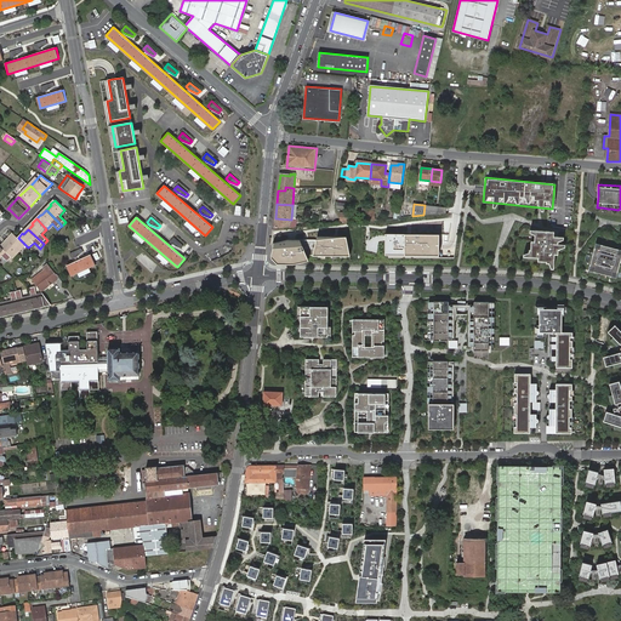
[(553,232),(535,231),(529,229),(529,233),(534,235),(534,241),(530,241),(530,250),(529,250),(528,252),(523,254),(523,257),(528,257),(537,257),(537,261),(546,262),(546,263),(548,263),(551,268),(553,269),(553,263),(554,255),(557,255),(558,250),(559,250),(559,249),(564,248),(565,244),(559,244),(557,244),(558,241),(563,239),(563,237),(553,237),(553,232)]
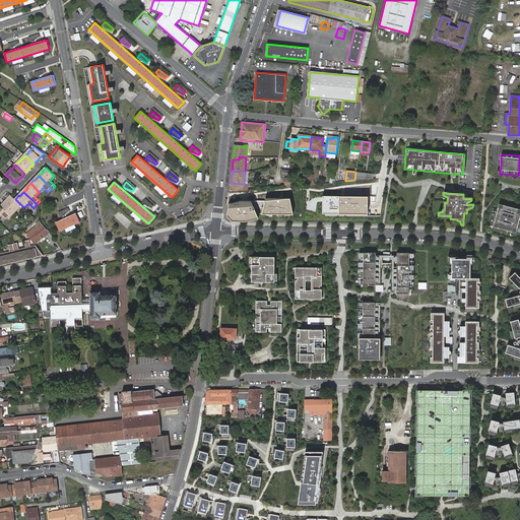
[(12,196),(11,195),(1,206),(2,207),(12,196)]
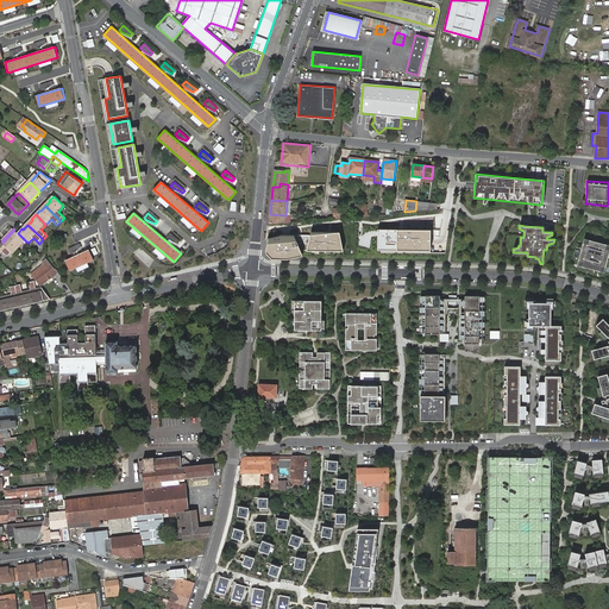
[(433,228),(378,228),(378,250),(433,250),(433,228)]
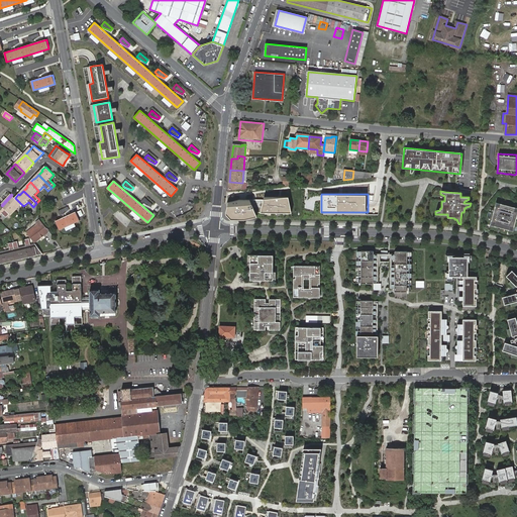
[(12,195),(2,206),(5,209),(11,215),(21,204),(15,198),(12,195)]
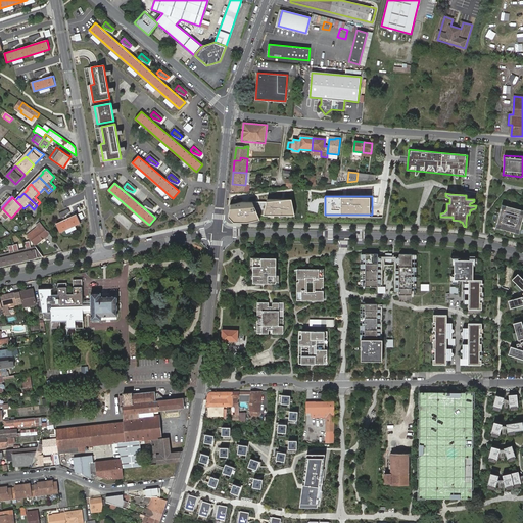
[(244,201),(230,204),(229,217),(233,222),(248,223),(262,219),(260,216),(296,216),(293,199),(268,198),(267,202),(244,201)]
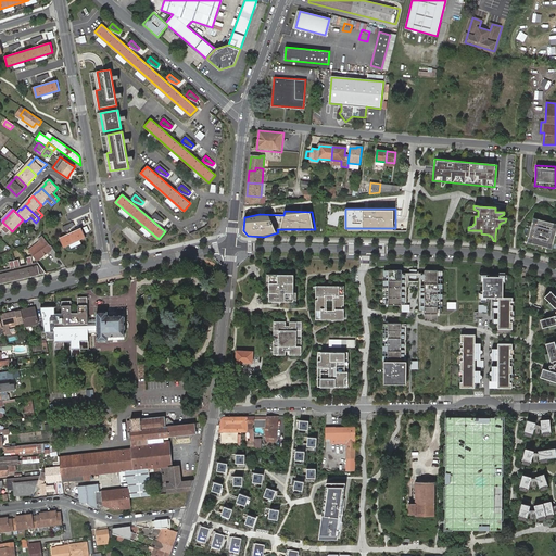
[(164,220),(155,213),(152,217),(155,219),(162,223),(164,220)]
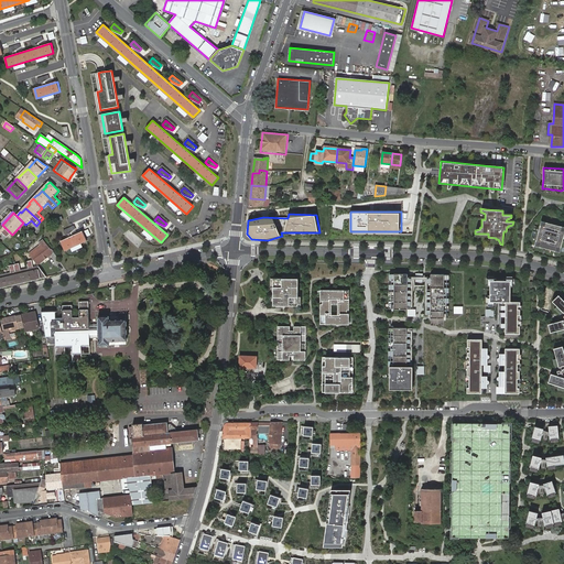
[(560,248),(563,232),(563,227),(545,223),(544,226),(541,225),(537,241),(540,242),(539,247),(555,251),(556,247),(560,248)]
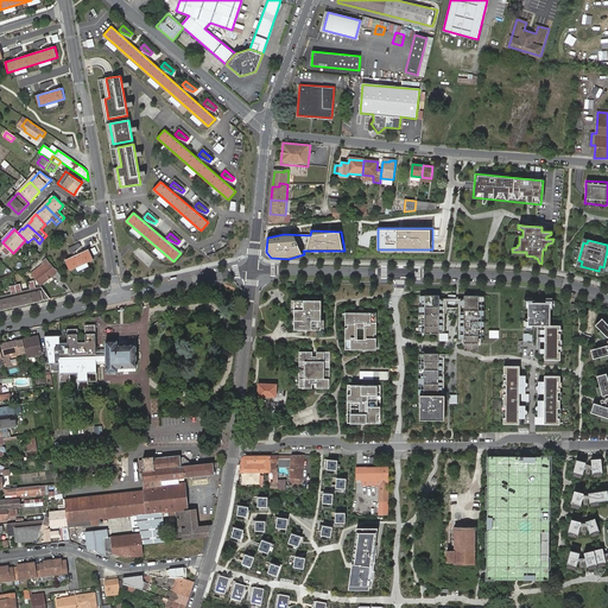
[(80,244),(68,248),(70,253),(75,252),(81,247),(80,244)]
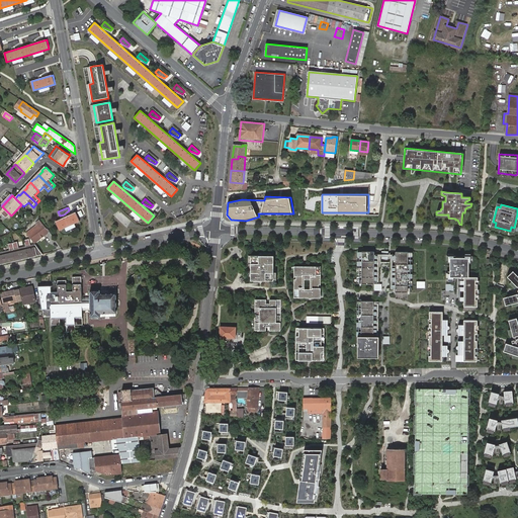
[(76,212),(56,222),(59,230),(80,221),(76,212)]
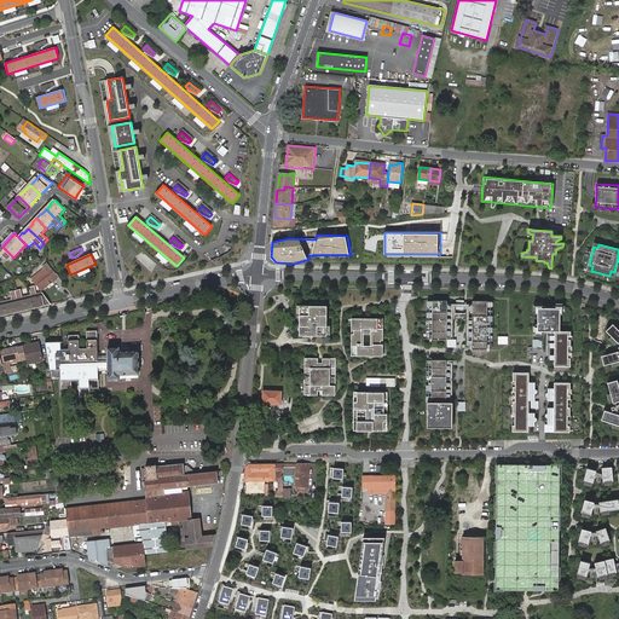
[(44,282),(55,275),(46,264),(42,266),(44,267),(30,278),(32,279),(38,287),(40,290),(46,285),(44,282)]
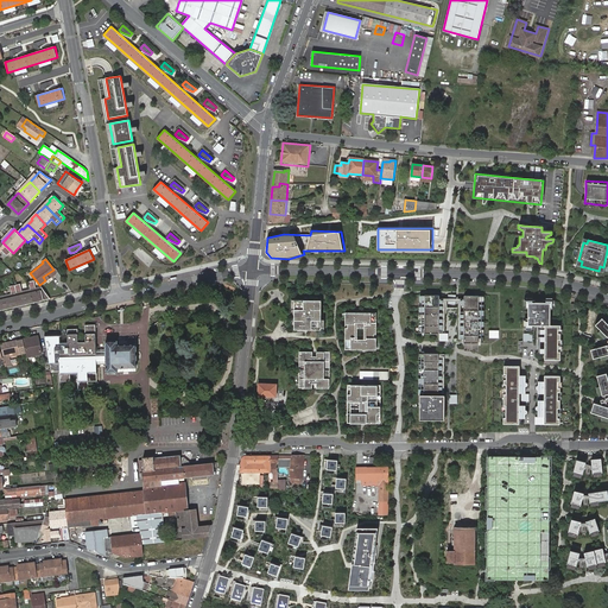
[(54,270),(43,277),(45,280),(54,274),(57,272),(55,268),(54,270)]
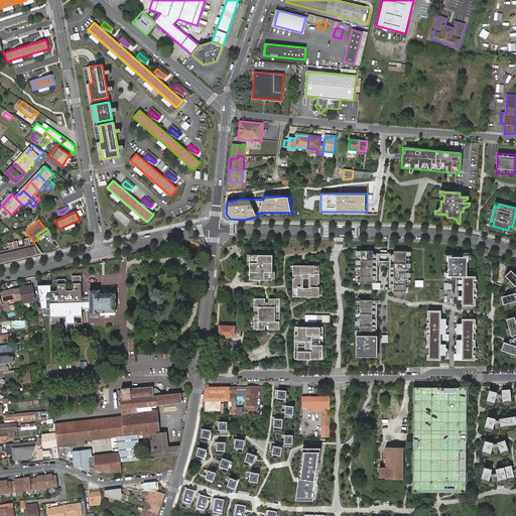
[(48,231),(45,233),(50,240),(53,238),(48,231)]
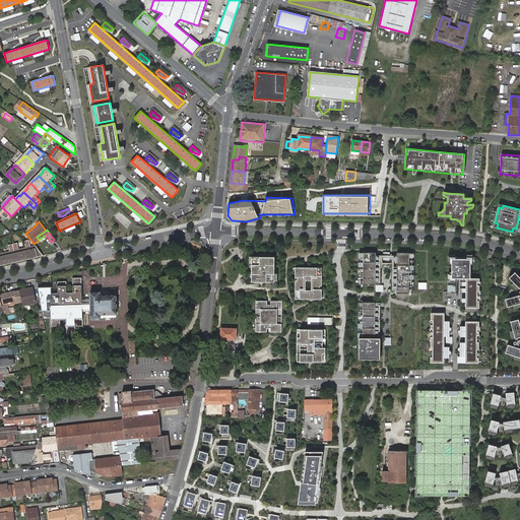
[(43,256),(35,246),(25,248),(27,258),(34,256),(34,257),(43,256)]
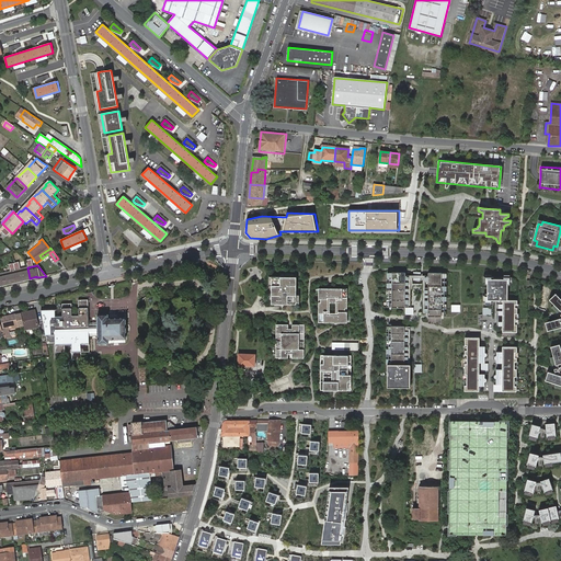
[(30,278),(27,267),(15,270),(18,281),(23,279),(24,281),(31,279),(30,278)]
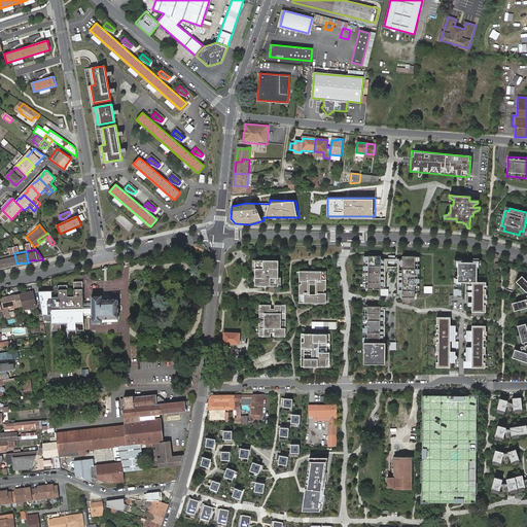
[(16,264),(14,253),(2,256),(4,268),(10,267),(10,265),(16,264)]
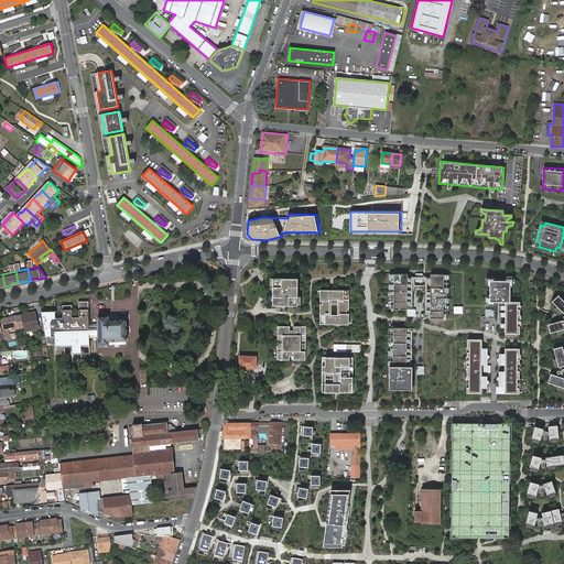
[(408,274),(394,273),(394,274),(394,279),(394,284),(394,290),(394,292),(393,296),(393,302),(393,306),(393,310),(408,310),(408,305),(408,302),(408,299),(408,295),(408,293),(411,293),(411,290),(408,290),(408,286),(408,283),(408,281),(408,278),(408,274)]
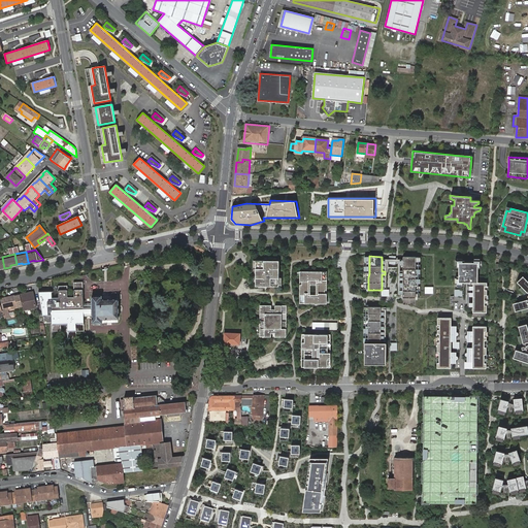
[(416,257),(403,256),(403,260),(403,263),(403,272),(403,275),(403,277),(400,277),(400,279),(403,279),(403,282),(403,286),(403,291),(403,294),(403,298),(416,298),(416,257)]
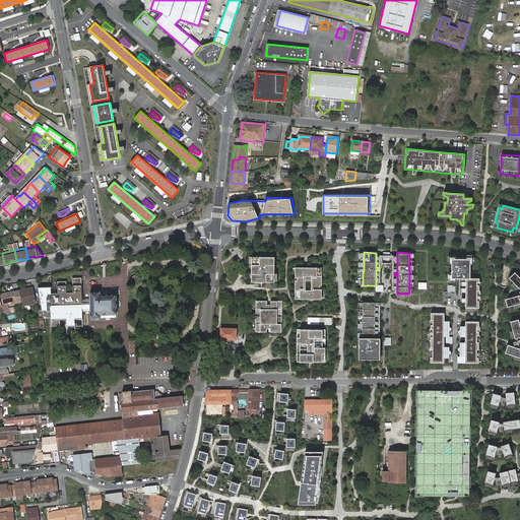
[(265,257),(250,257),(249,265),(252,265),(252,281),(255,281),(255,284),(261,284),(261,281),(274,281),(277,282),(277,274),(274,274),(275,257),(272,257),(272,254),(265,254),(265,257)]
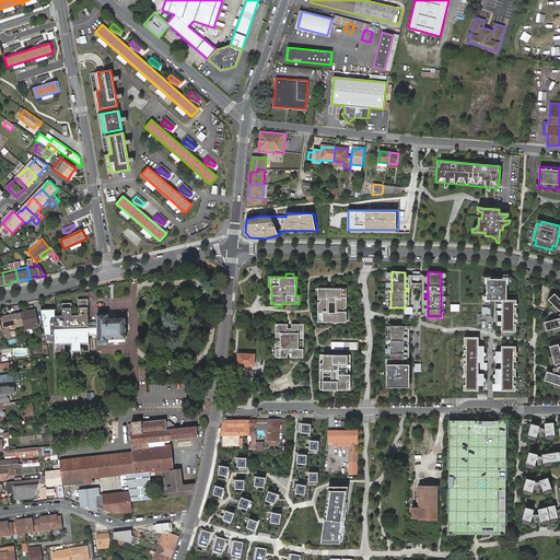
[(516,300),(506,300),(506,278),(487,278),(487,300),(498,300),(498,302),(501,302),(501,300),(502,300),(501,331),(516,331),(516,324),(514,324),(514,313),(516,313),(516,307),(514,307),(514,303),(516,303),(516,300)]
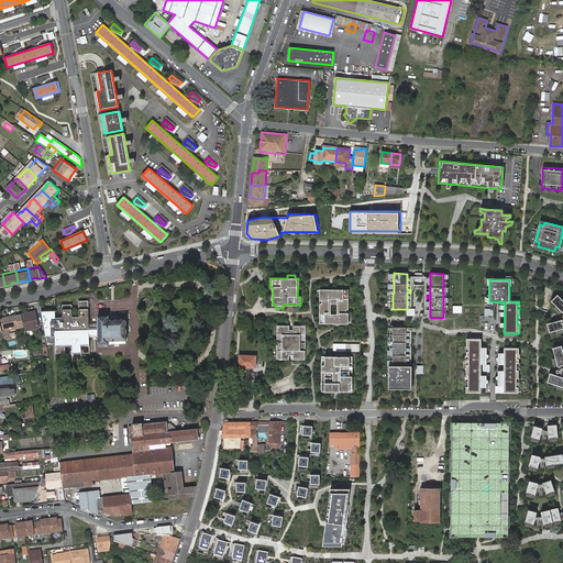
[(349,290),(320,289),(319,323),(348,324),(349,290)]
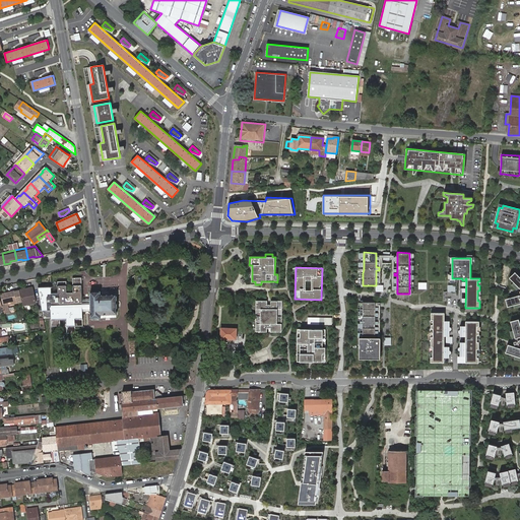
[(519,276),(515,271),(509,277),(514,282),(519,287),(519,286),(519,276)]
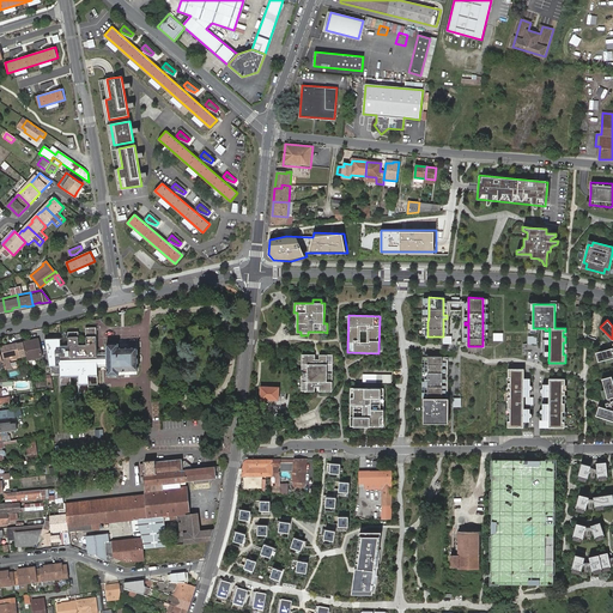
[(86,344),(78,344),(78,332),(68,333),(68,345),(60,345),(60,337),(44,337),(49,365),(59,365),(60,383),(68,383),(68,376),(78,376),(79,392),(87,392),(87,383),(98,382),(97,368),(103,366),(107,366),(108,375),(119,374),(119,371),(138,370),(138,346),(119,346),(117,343),(107,344),(107,351),(102,351),(97,351),(95,327),(86,328),(86,344)]
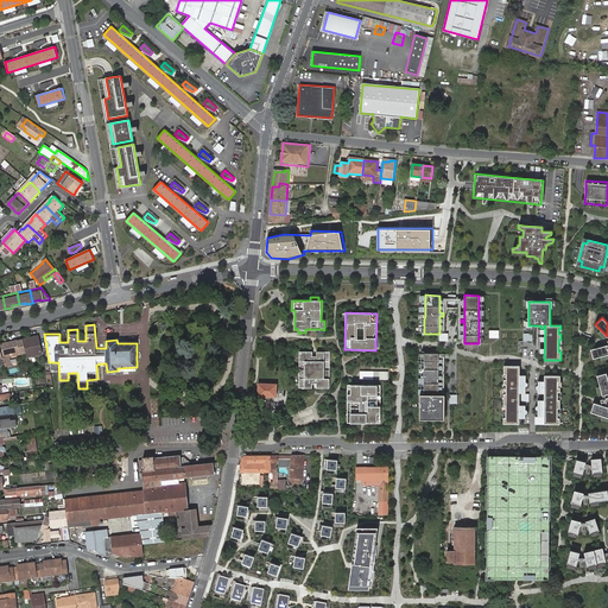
[(37,337),(23,340),(26,354),(26,358),(40,354),(37,337)]
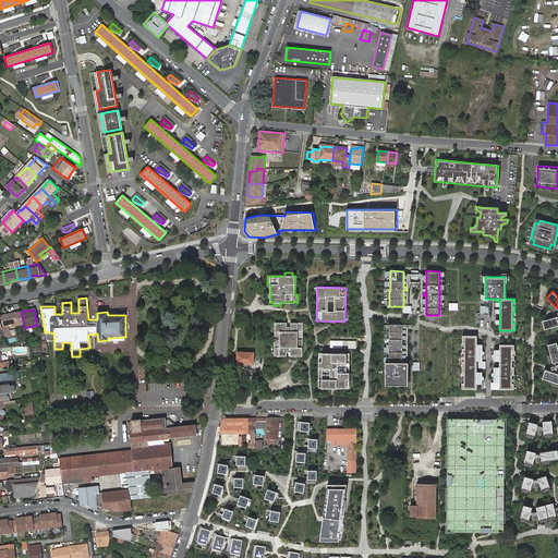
[(24,325),(21,312),(1,316),(3,328),(2,328),(3,336),(9,335),(7,327),(24,325)]
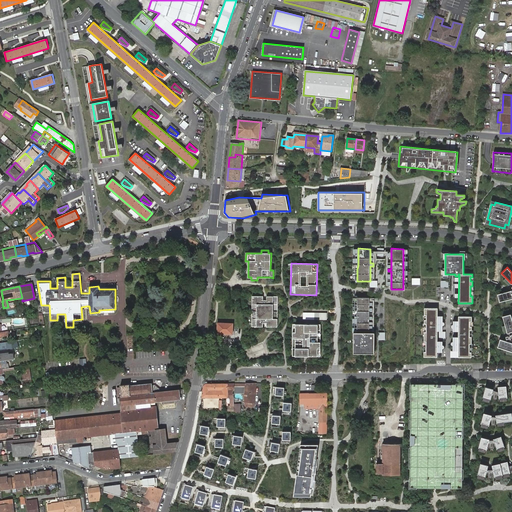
[(511,293),(511,291),(511,290),(497,294),(499,302),(505,301),(511,298),(511,293)]
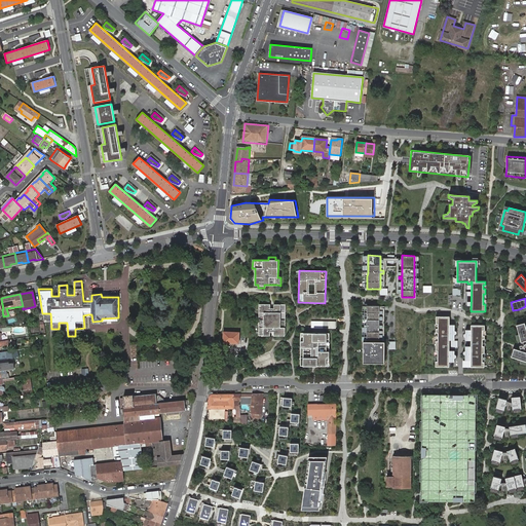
[(270,304),(259,304),(258,336),(269,337),(269,331),(273,331),(273,336),(285,336),(286,305),(274,304),(274,310),(270,310),(270,304)]
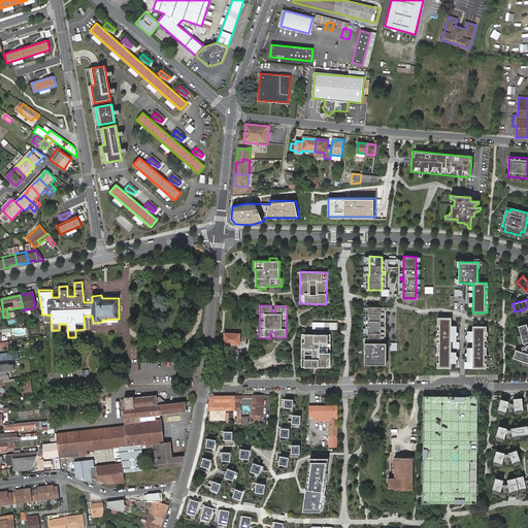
[(368,307),(368,309),(364,309),(364,314),(368,314),(368,316),(364,316),(364,321),(368,321),(368,328),(364,328),(364,332),(368,332),(368,337),(363,337),(363,342),(365,342),(365,364),(386,364),(387,343),(382,343),(382,338),(385,338),(385,336),(382,336),(382,330),(384,330),(384,326),(382,326),(382,321),(384,321),(384,318),(382,318),(382,314),(384,314),(384,311),(382,311),(382,307),(368,307)]
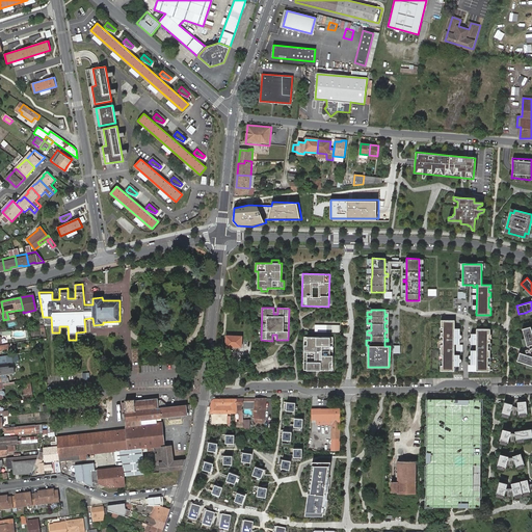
[(455,320),(441,320),(441,327),(443,327),(443,333),(441,333),(441,336),(443,337),(443,345),(441,345),(441,355),(443,355),(443,366),(441,366),(441,371),(454,371),(454,362),(454,358),(454,338),(454,335),(455,320)]
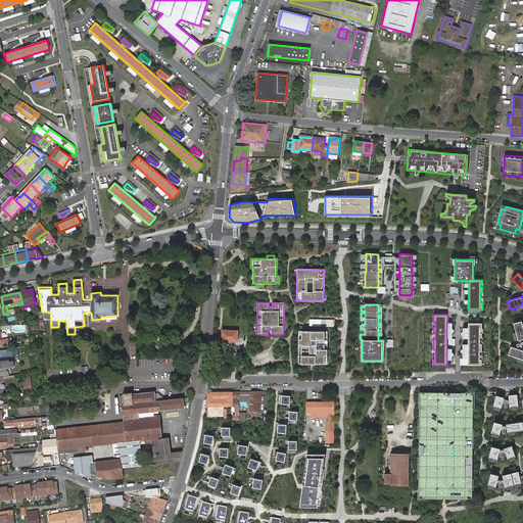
[(522,325),(522,321),(513,323),(516,332),(518,339),(518,340),(520,339),(522,338),(522,325)]
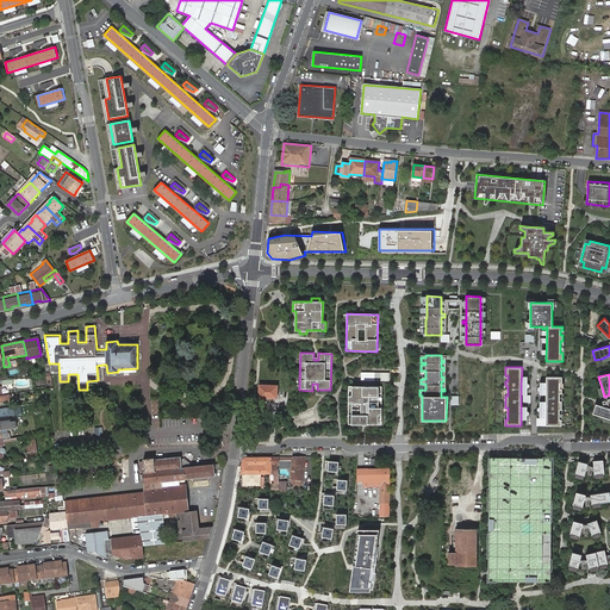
[(562,377),(546,377),(546,387),(546,391),(546,408),(546,411),(546,418),(546,425),(561,425),(561,419),(559,419),(560,410),(561,410),(562,402),(560,402),(560,393),(562,393),(562,388),(560,388),(560,383),(562,384),(562,377)]
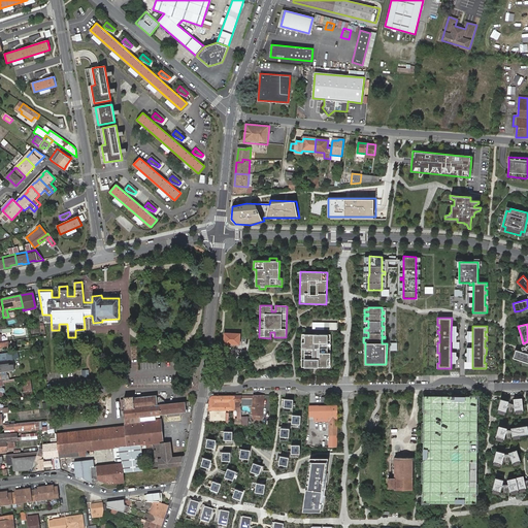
[(224,344),(239,344),(239,343),(241,343),(241,337),(242,337),(242,334),(224,333),(224,344)]
